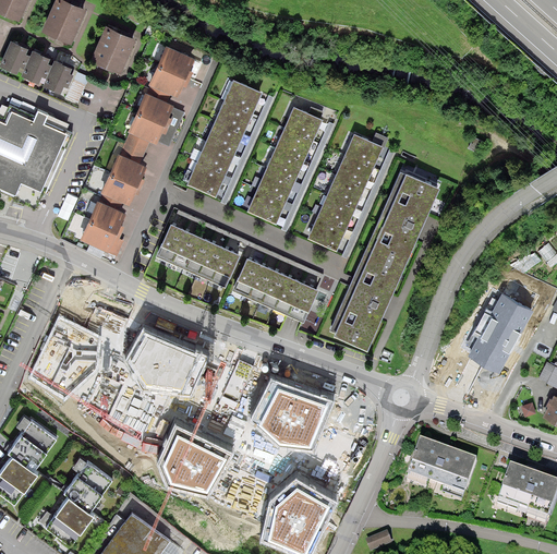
[(0,9),(19,17),(25,0),(0,0),(0,9)]
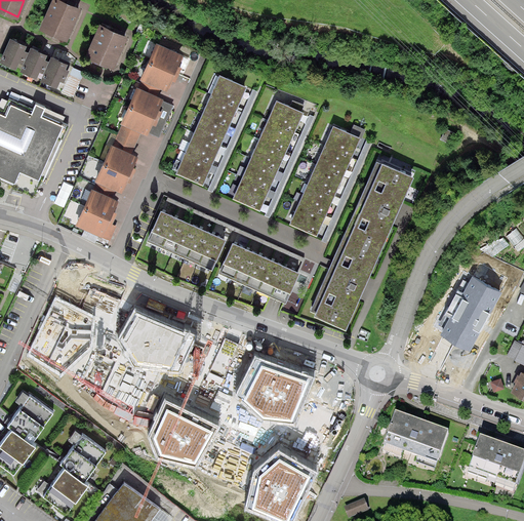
[(61,0),(52,0),(41,30),(65,39),(78,7),(61,0)]
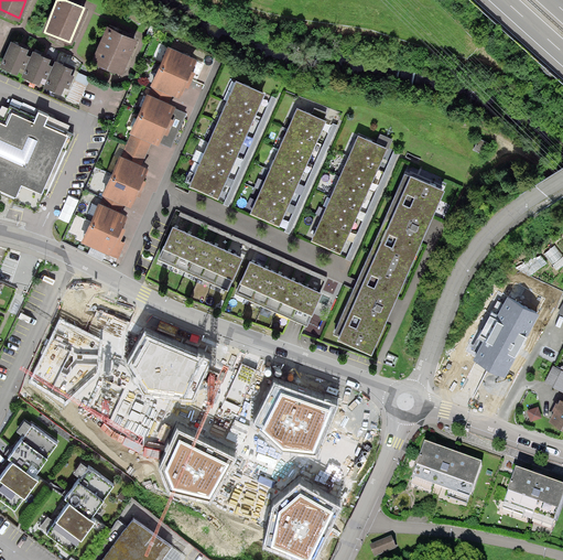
[(107,28),(94,60),(121,72),(136,40),(107,28)]
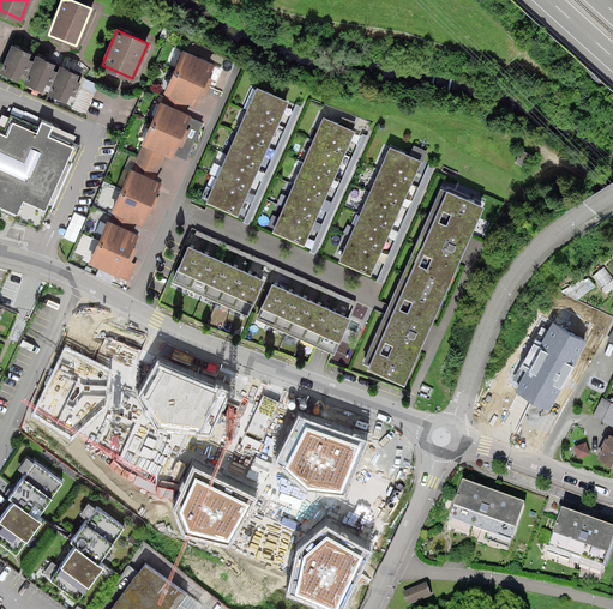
[(11,46),(0,71),(18,79),(22,72),(26,59),(29,54),(11,46)]
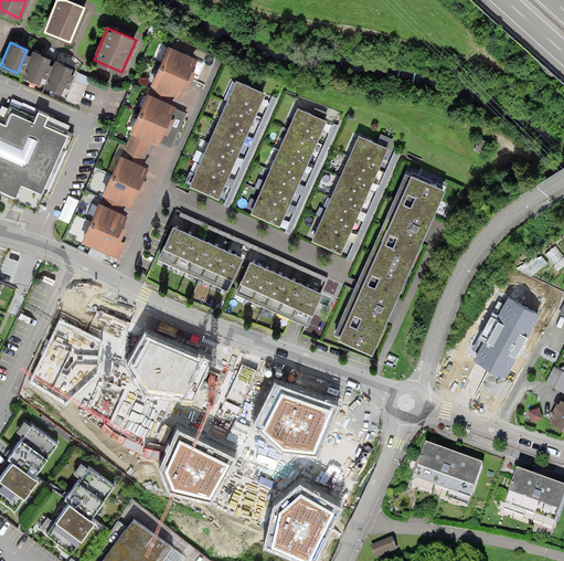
[(168,46),(150,84),(153,86),(171,95),(179,97),(179,96),(181,97),(183,92),(185,87),(189,88),(195,73),(192,71),(193,70),(195,65),(193,64),(195,59),(168,46)]
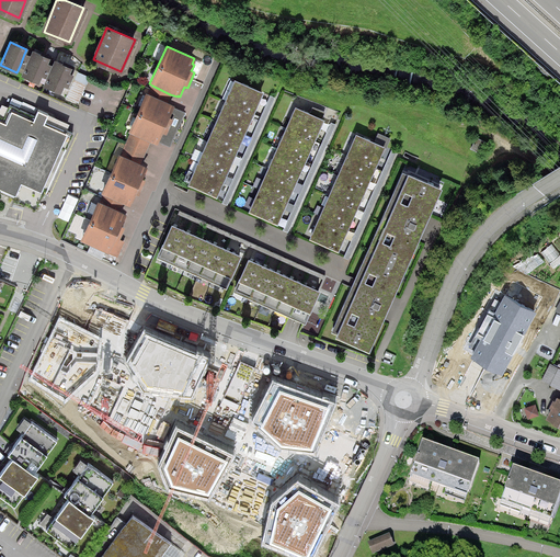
[(32,52),(30,57),(25,68),(22,75),(38,81),(42,75),(46,64),(48,58),(32,52)]
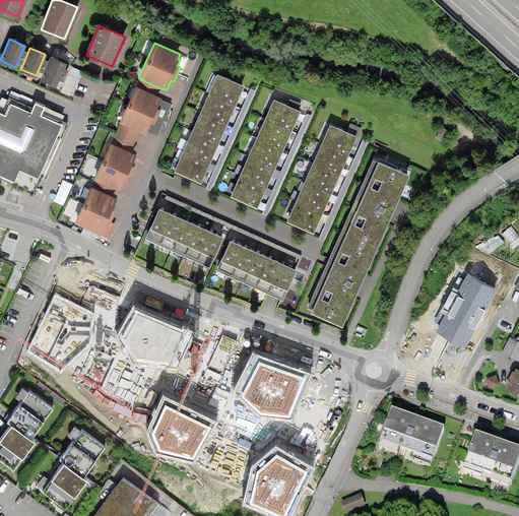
[(22,50),(18,61),(23,63),(27,53),(22,50)]
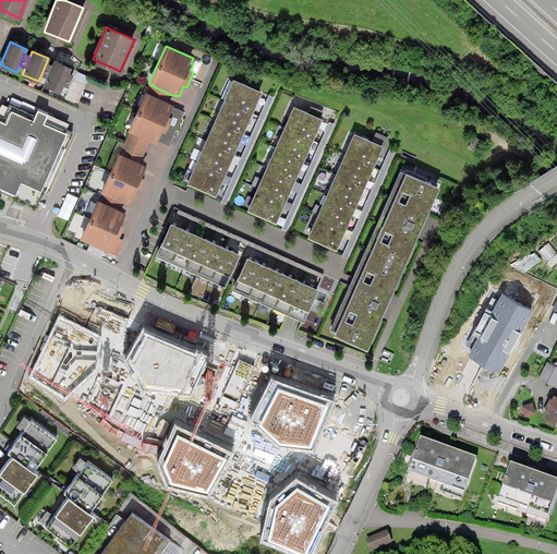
[(55,61),(52,65),(48,76),(45,85),(61,92),(71,68),(55,61)]
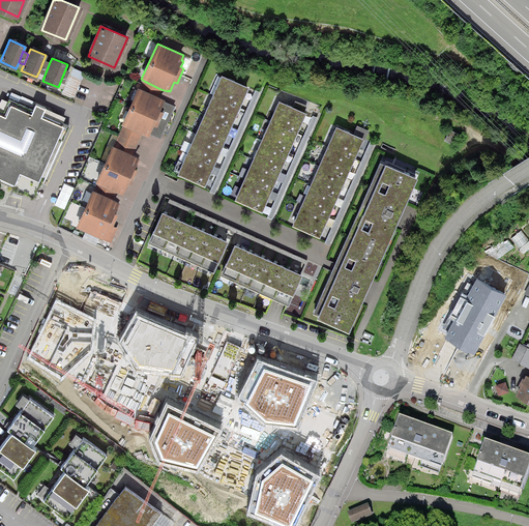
[(50,62),(43,60),(39,70),(46,72),(50,62)]
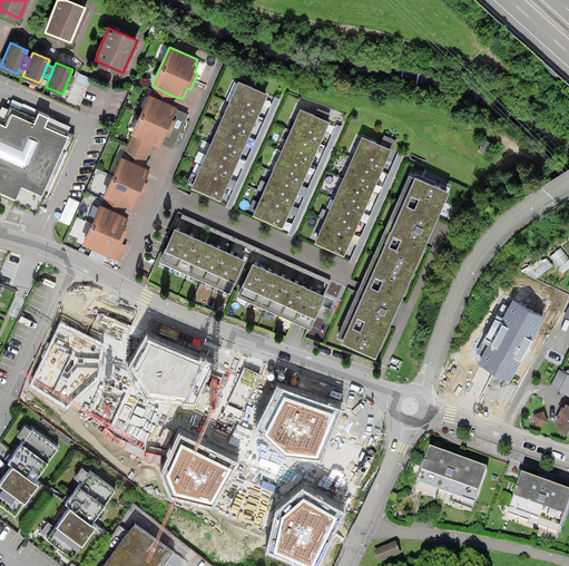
[(238,81),(190,187),(219,201),(223,193),(233,171),(242,150),(252,129),(261,109),(267,95),(238,81)]
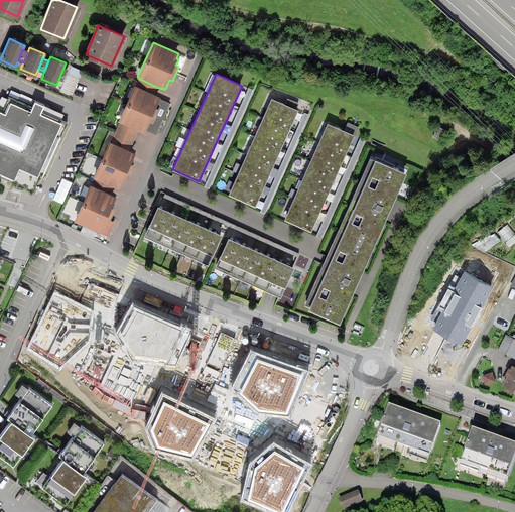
[(153,94),(156,87),(140,79),(137,87),(153,94)]
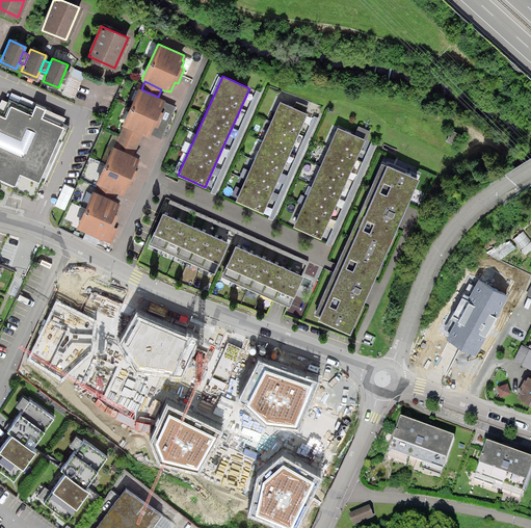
[(158,97),(141,89),(138,87),(122,125),(125,127),(142,135),(148,137),(149,135),(160,140),(175,109),(163,104),(164,100),(158,97)]
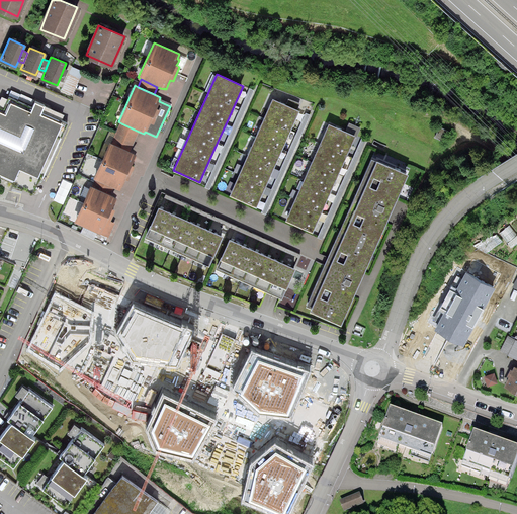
[(272,97),(230,195),(256,206),(259,199),(268,179),(276,162),(284,143),(292,124),(299,109),(272,97)]
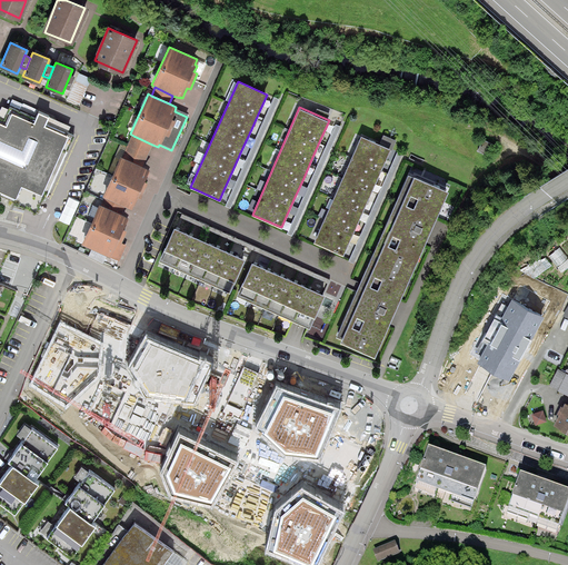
[(0,190),(36,207),(67,137),(43,127),(47,118),(37,114),(32,122),(9,112),(5,124),(0,121),(0,190)]
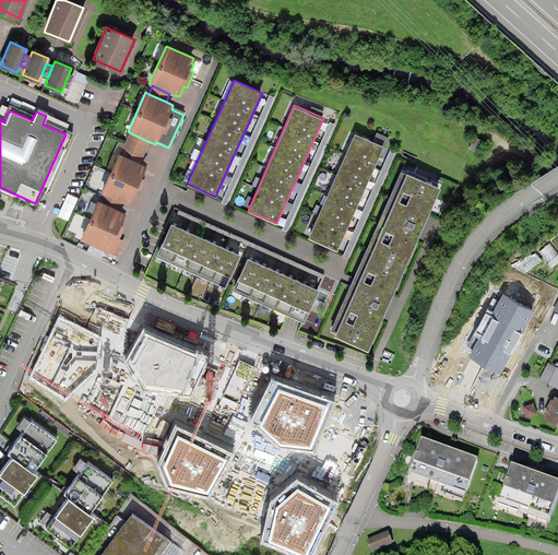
[(69,133),(45,187),(51,189),(74,137),(69,133)]
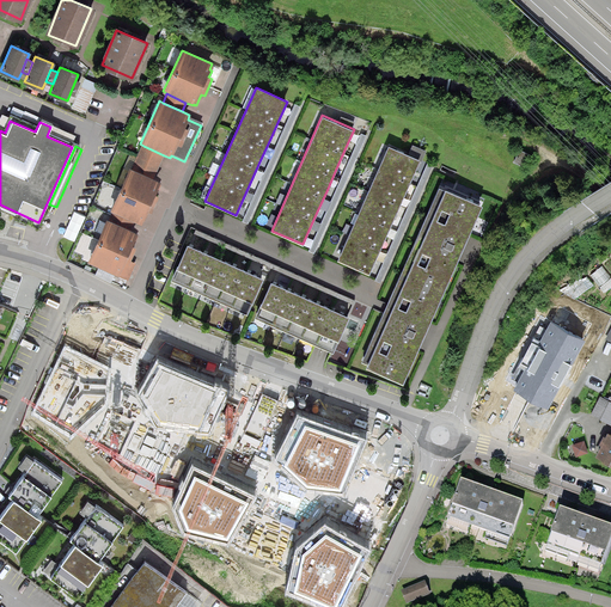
[(153,179),(164,155),(144,146),(133,170),(153,179)]
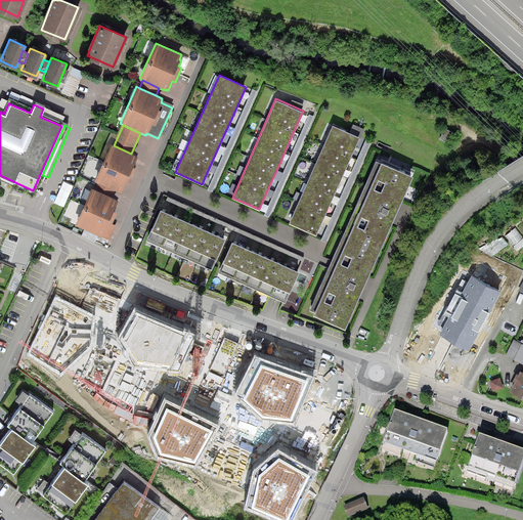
[(333,126),(289,223),(314,235),(318,227),(327,208),(336,188),(344,170),(352,152),(359,137),(333,126)]
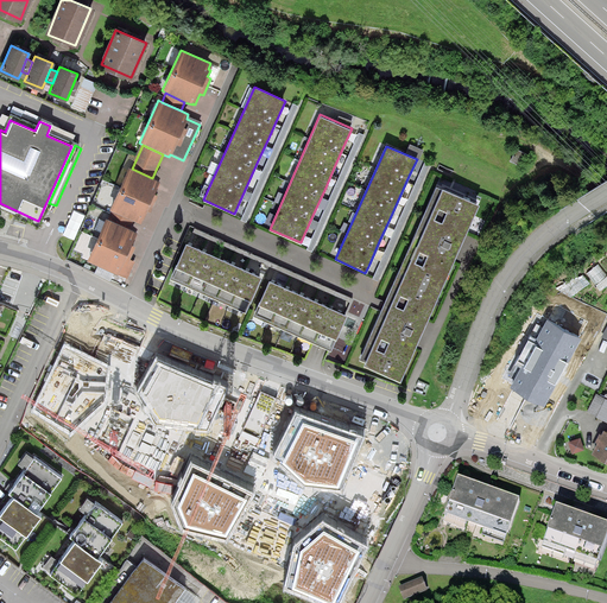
[(267,148),(263,159),(271,163),(276,152),(267,148)]
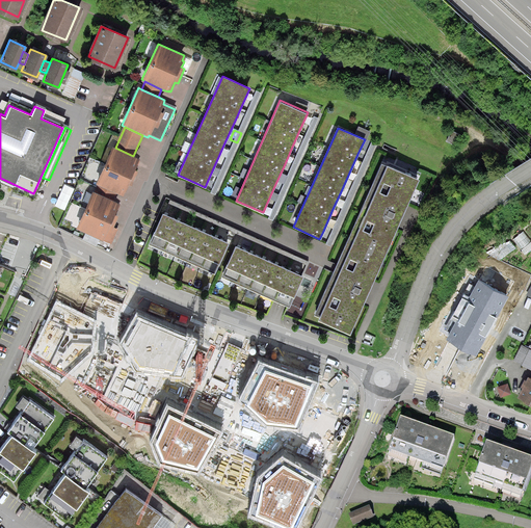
[(451,134),(446,146),(454,150),(459,138),(451,134)]
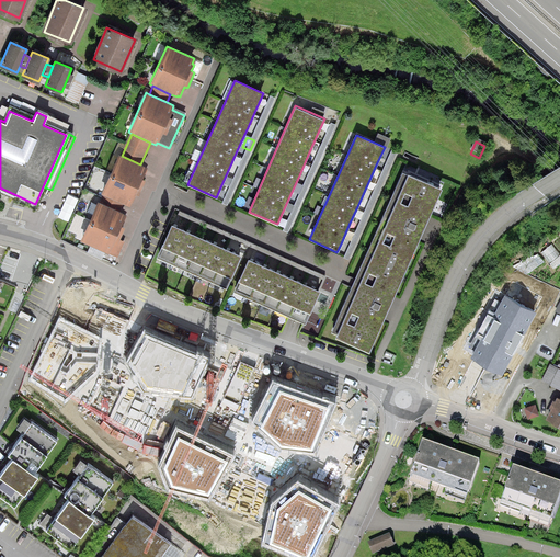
[(140,165),(122,156),(118,155),(101,194),(103,195),(123,204),(129,206),(130,204),(133,205),(135,201),(137,195),(138,196),(146,181),(143,180),(144,178),(146,172),(144,171),(146,167),(140,165)]
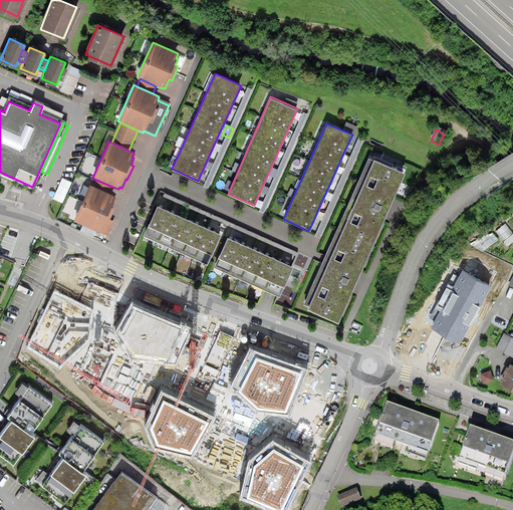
[(369,156),(303,305),(338,321),(354,283),(387,212),(404,172),(369,156)]
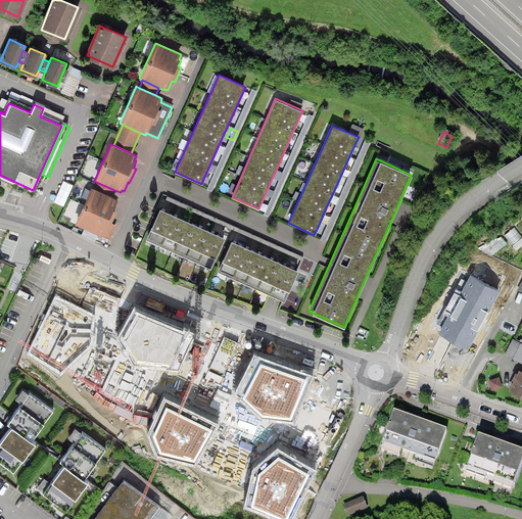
[(114,190),(96,182),(93,189),(111,196),(114,190)]
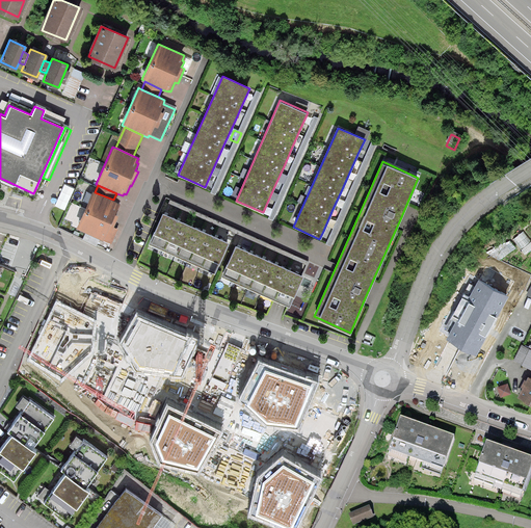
[(67,187),(57,210),(67,214),(76,191),(67,187)]
